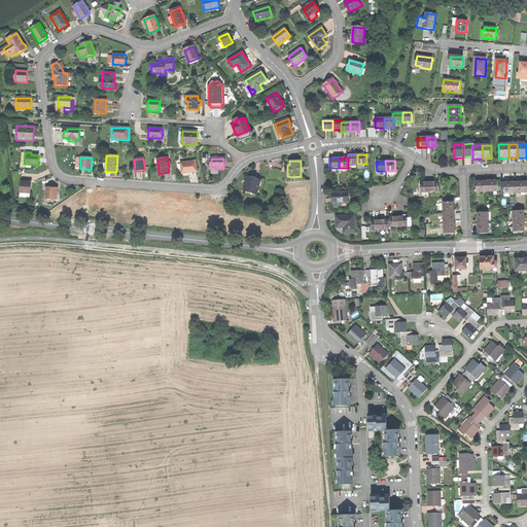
[(181,163),(182,174),(189,173),(197,172),(196,162),(181,163)]
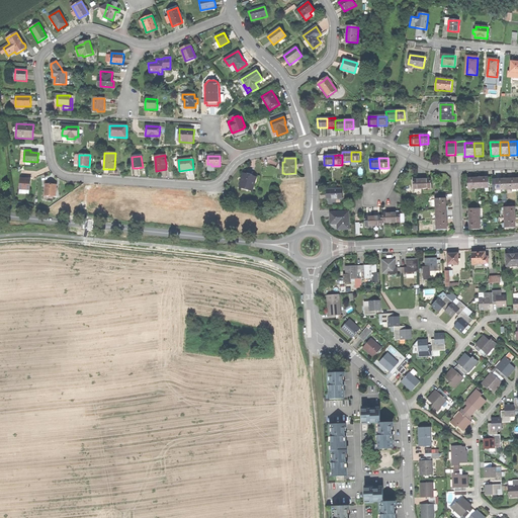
[(250,175),(245,174),(243,181),(242,180),(240,188),(252,191),(254,185),(252,185),(255,177),(250,175)]
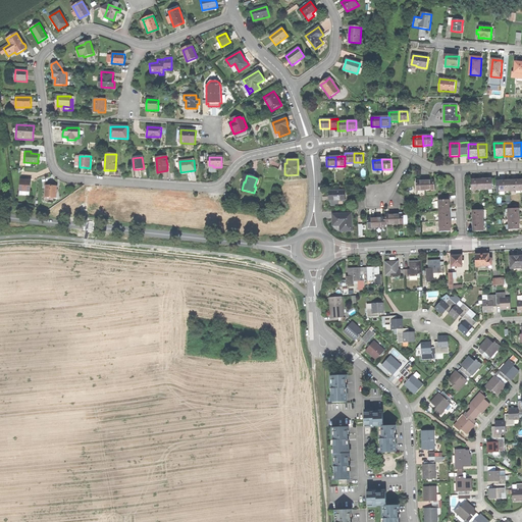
[(28,180),(19,179),(18,191),(30,191),(31,180),(28,180)]
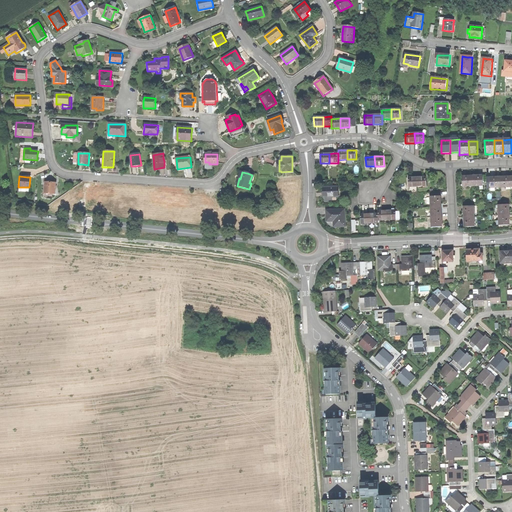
[(478,176),(473,177),(473,187),(479,186),(483,186),(483,176),(478,176)]
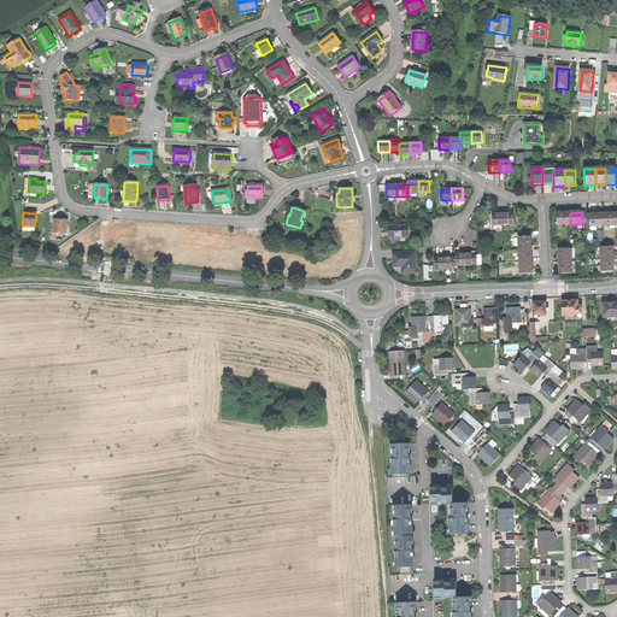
[(558,213),(558,225),(570,225),(570,213),(564,213),(558,213)]
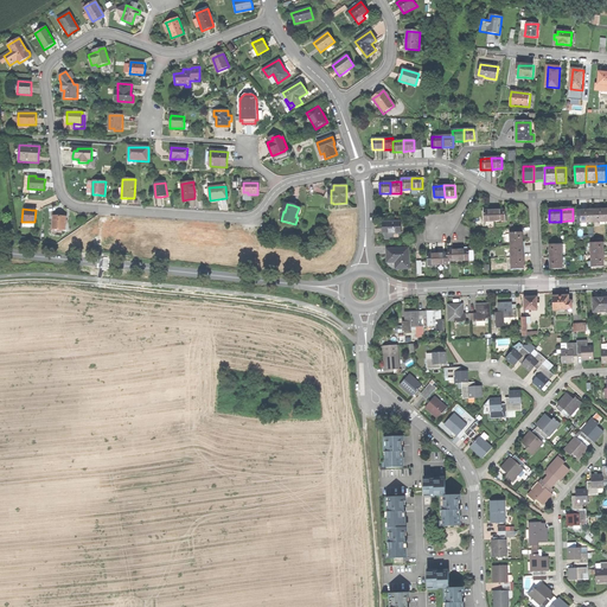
[(484,222),(494,222),(494,211),(489,211),(484,211),(484,222)]
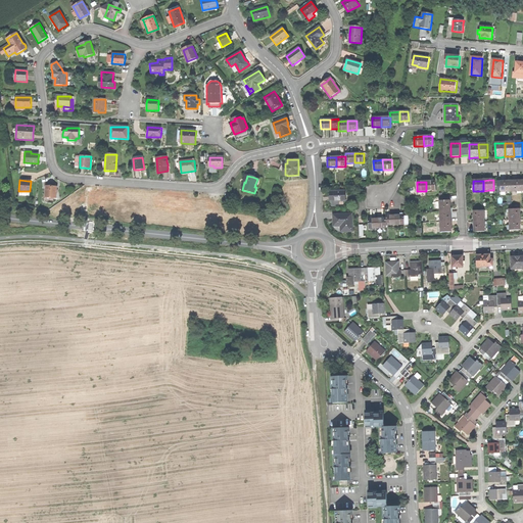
[(430,182),(426,182),(426,191),(436,191),(435,182),(430,182)]
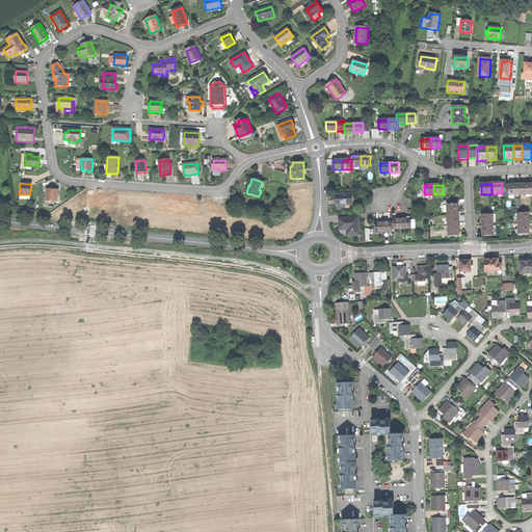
[(514,185),(510,185),(510,195),(522,195),(521,185),(514,185)]
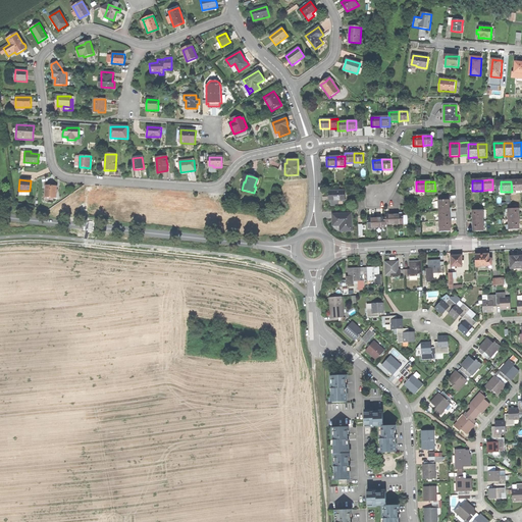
[(515,181),(511,181),(512,192),(521,192),(521,181),(515,181)]
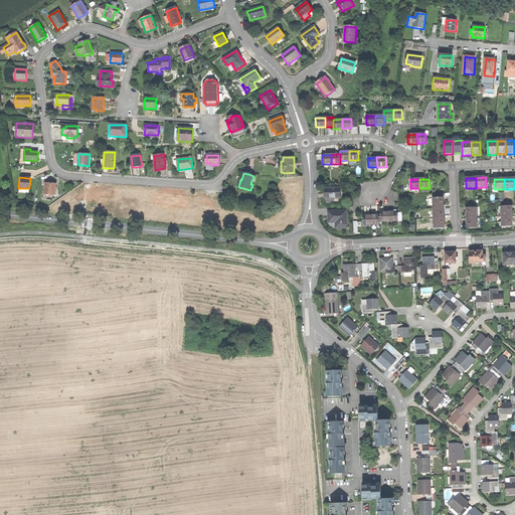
[(50,183),(44,183),(44,194),(55,195),(55,184),(50,183)]
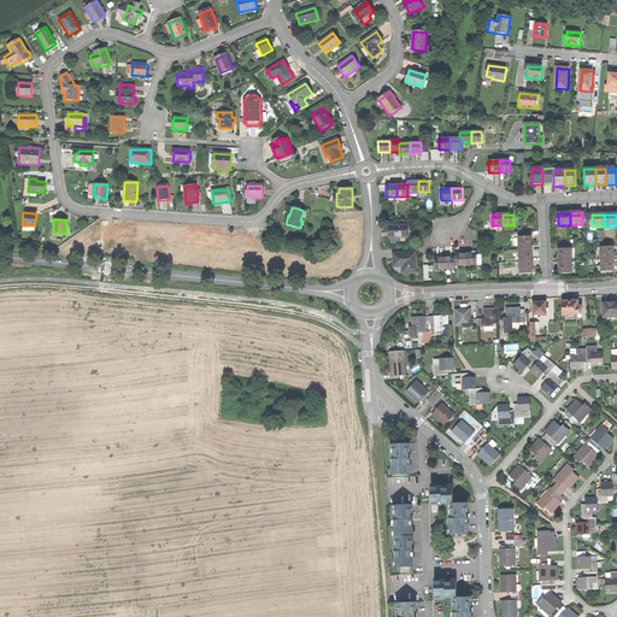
[(389,238),(407,238),(406,225),(389,225),(389,231),(389,238)]
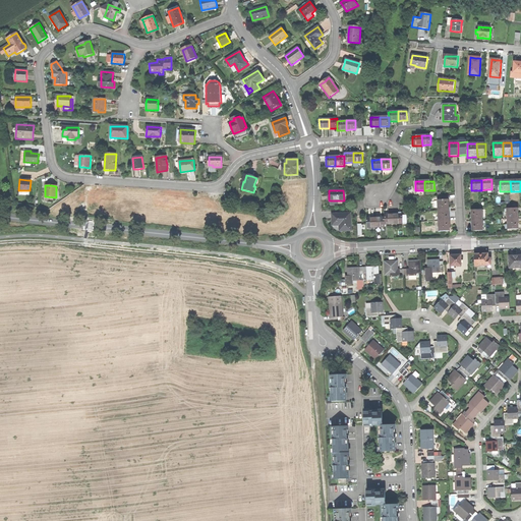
[(439,200),(439,212),(449,211),(449,207),(449,200),(439,200)]
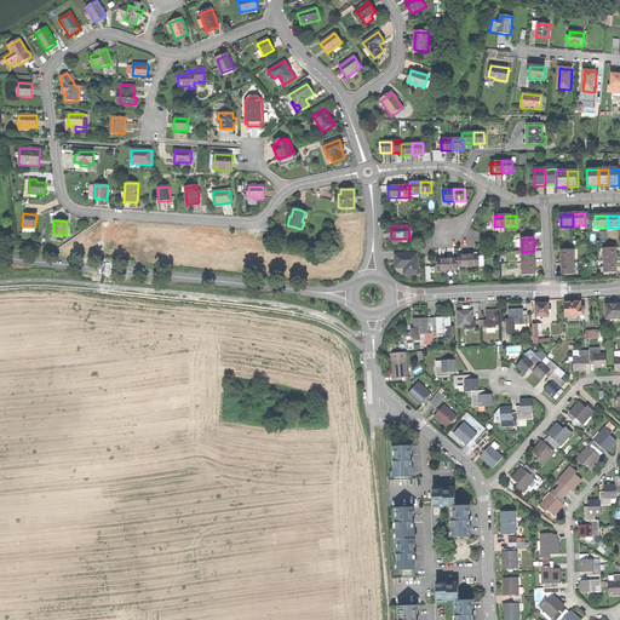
[(616,248),(604,248),(604,254),(604,262),(616,262),(616,254),(616,248)]
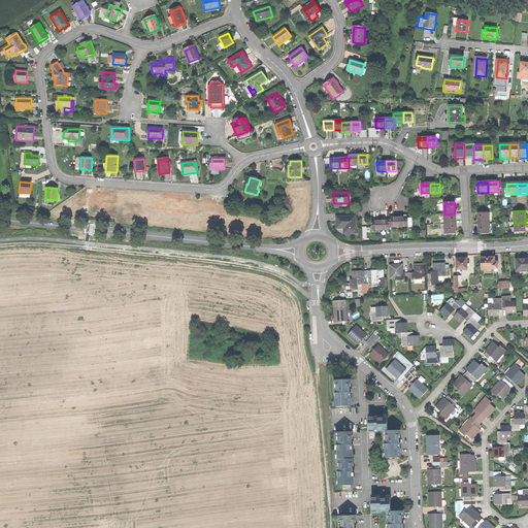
[(444,215),(444,225),(455,224),(455,220),(455,213),(444,215)]
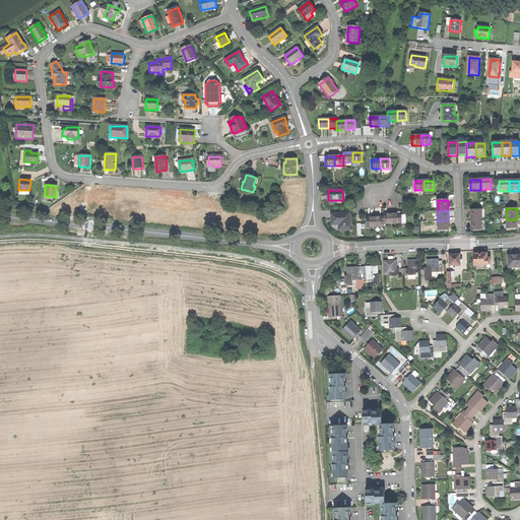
[(481,210),(471,210),(471,215),(471,220),(481,220),(481,210)]
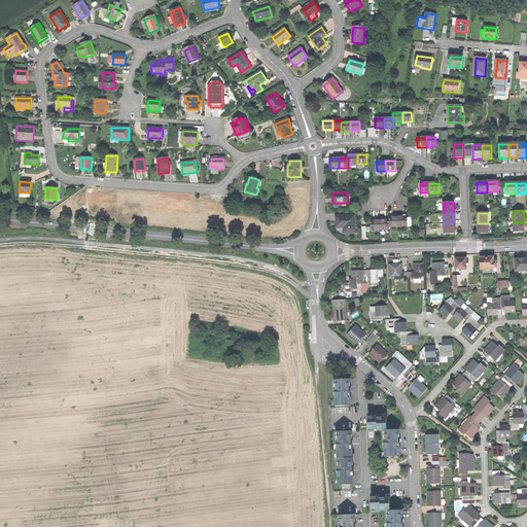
[(354,216),(336,216),(336,222),(336,229),(345,229),(345,234),(354,234),(354,216)]
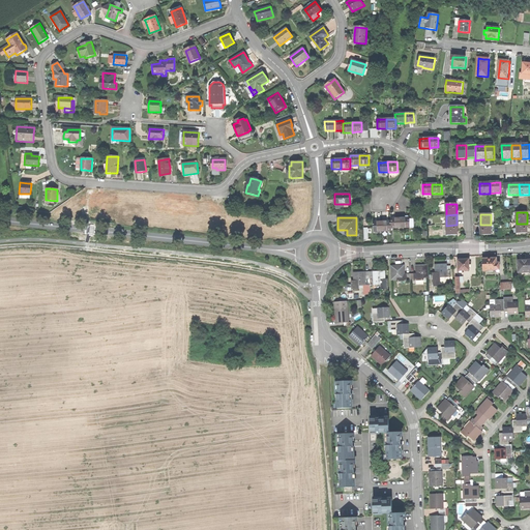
[(391,229),(401,229),(401,218),(395,218),(391,219),(391,222),(391,229)]
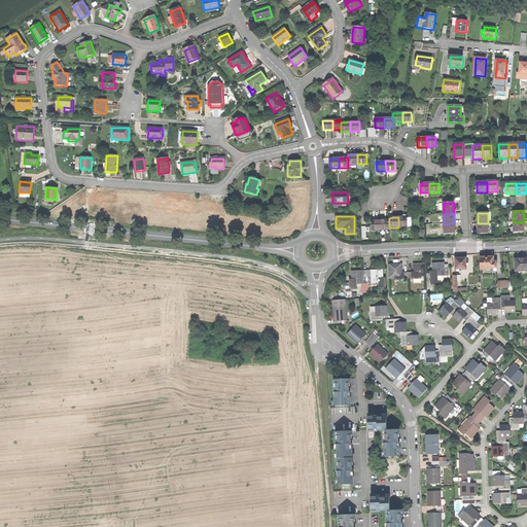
[(402,217),(398,217),(398,227),(408,226),(408,217),(402,217)]
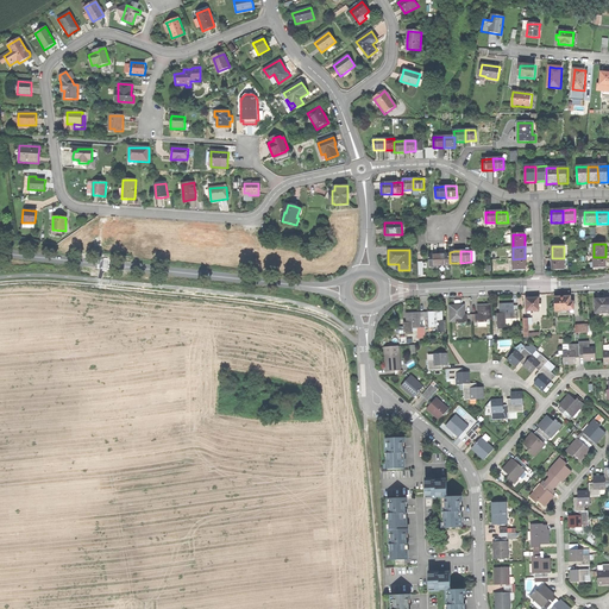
[(450,265),(450,263),(450,255),(444,255),(439,256),(440,267),(450,265)]
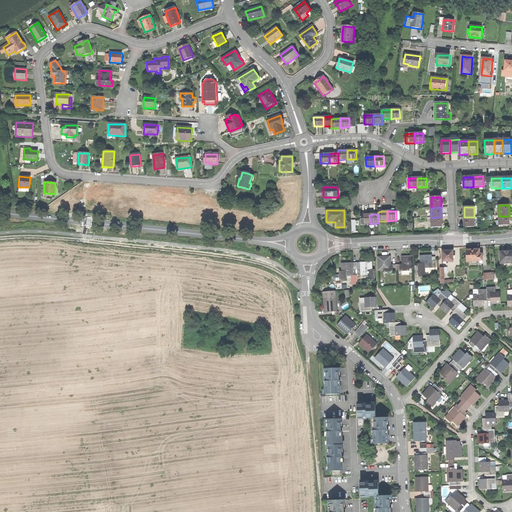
[(360,224),(370,224),(369,215),(365,215),(360,215),(360,224)]
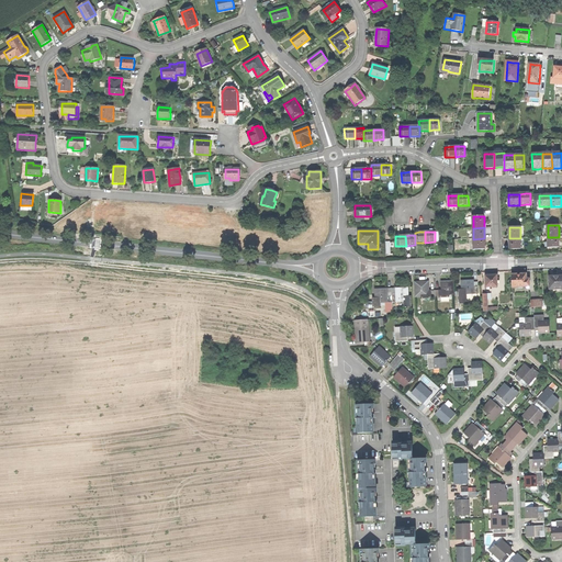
[(560,243),(559,237),(548,237),(548,244),(549,246),(549,248),(560,247),(560,243)]
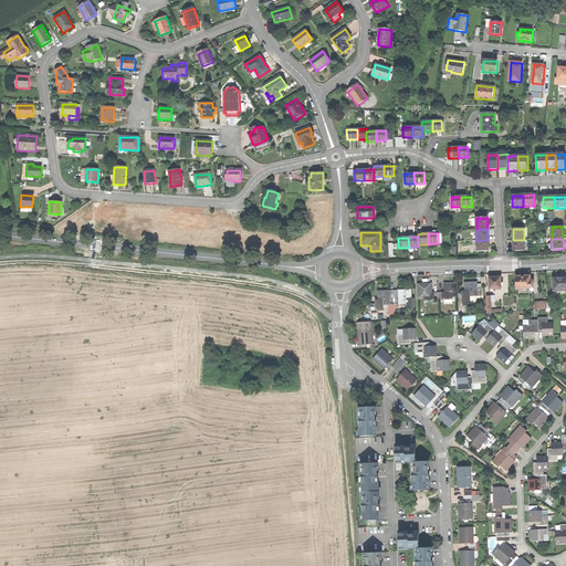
[(488,240),(477,241),(478,252),(489,252),(489,245),(488,240)]
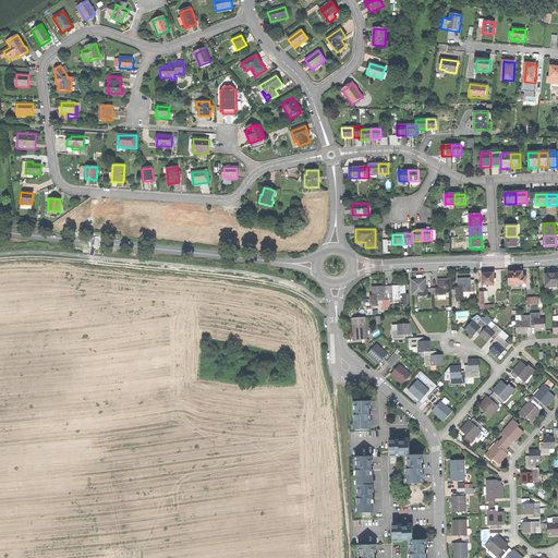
[(518,247),(517,237),(506,237),(506,243),(507,247),(518,247)]
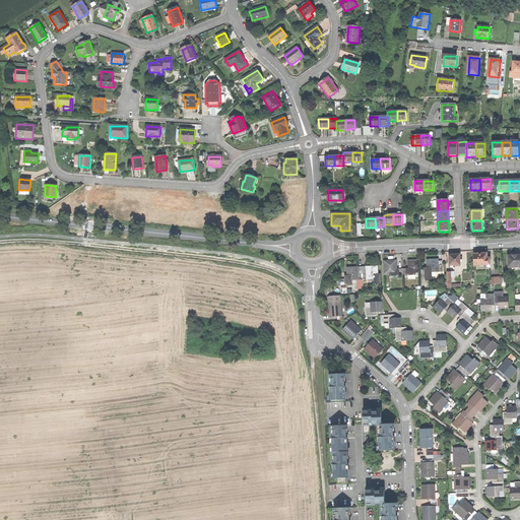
[(479,254),(473,254),(474,266),(479,266),(480,267),(483,267),(484,265),(491,265),(490,258),(488,258),(488,254),(479,254)]
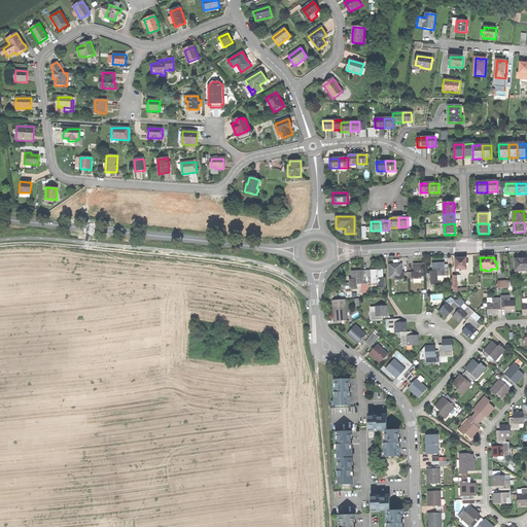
[(455,258),(456,272),(460,272),(460,270),(467,270),(467,267),(469,267),(469,264),(466,264),(466,261),(466,258),(460,258),(455,258)]
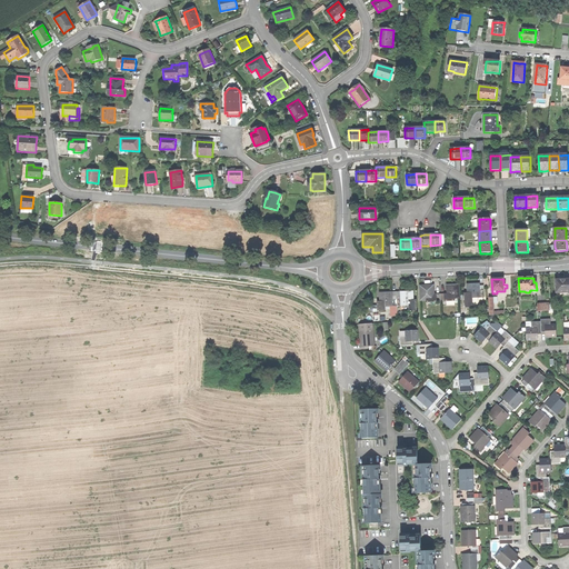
[(568,291),(568,279),(562,280),(556,280),(557,293),(558,292),(558,296),(568,296),(567,292),(568,291)]
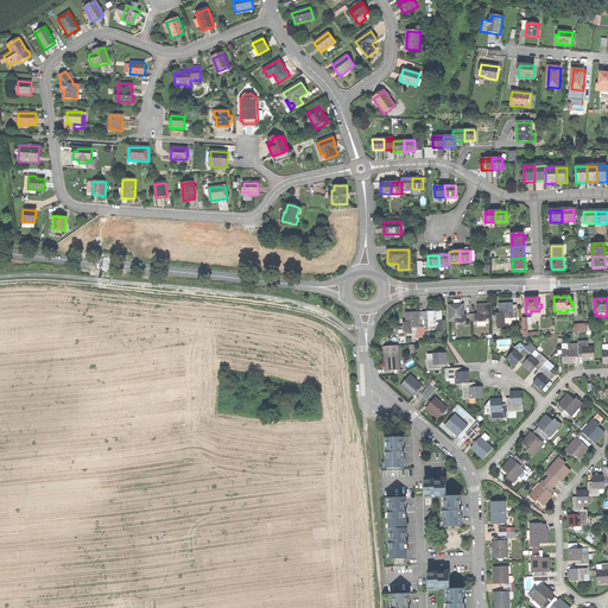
[(496,314),(496,329),(505,329),(505,318),(513,318),(513,310),(513,305),(512,303),(505,303),(499,303),(499,311),(500,311),(500,314),(496,314)]
